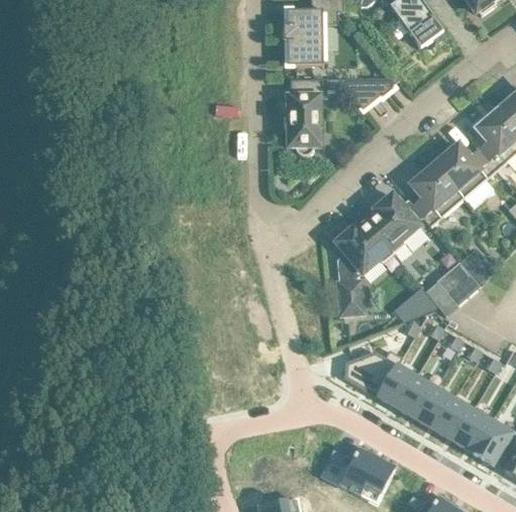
[(343,11),(342,0),(310,0),(311,9),(287,10),(287,24),(283,24),(284,62),(287,62),(288,66),(311,65),(311,50),(323,50),(323,23),(337,23),(337,11),(343,11)]
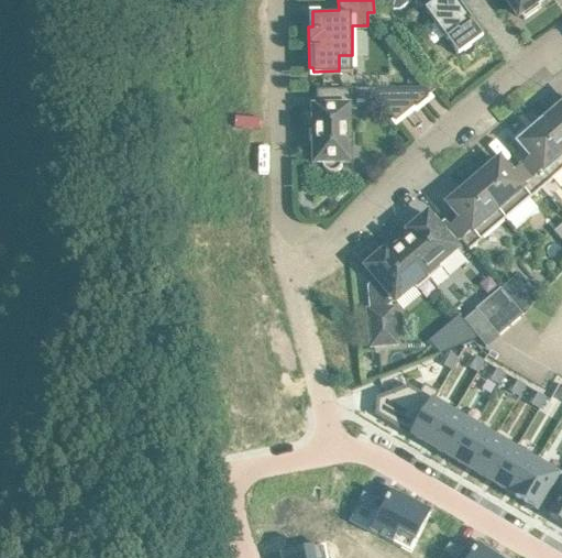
[(458,50),(482,32),(459,0),(434,0),(426,7),(458,50)]
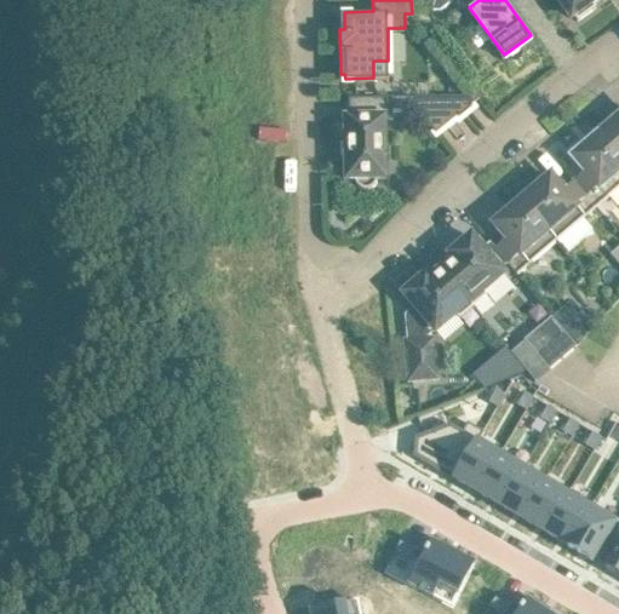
[(561,0),(571,13),(573,12),(577,17),(595,4),(592,0),(561,0)]
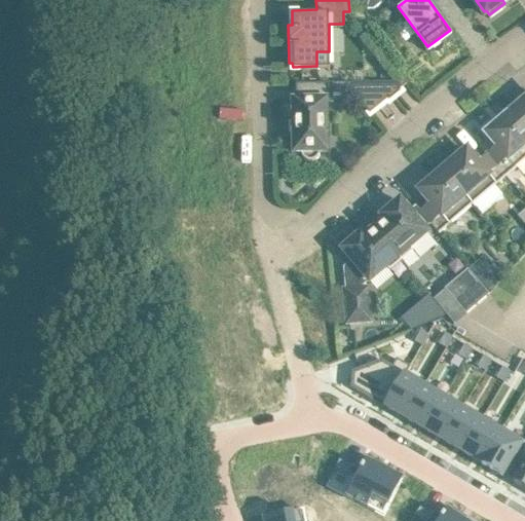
[(344,79),(369,110),(387,96),(388,97),(401,87),(399,85),(405,80),(404,78),(344,79)]
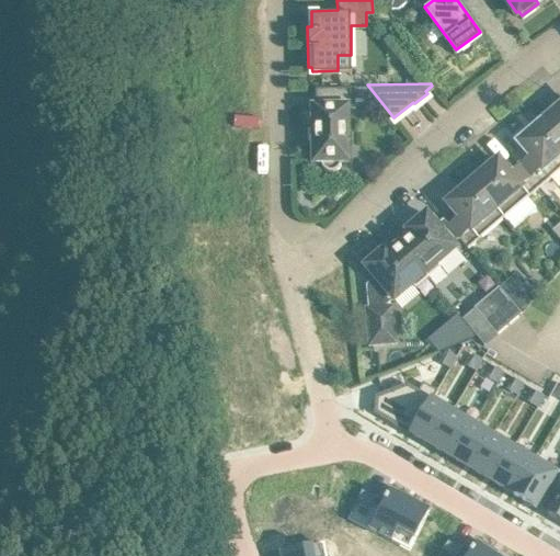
[(354,84),(315,86),(315,104),(312,104),(312,120),(310,120),(310,144),(312,144),(313,159),(320,159),(321,163),(324,167),(328,168),(332,168),(336,167),(340,162),(341,158),(347,158),(346,139),(350,139),(350,122),(346,122),(346,105),(354,105),(354,84)]
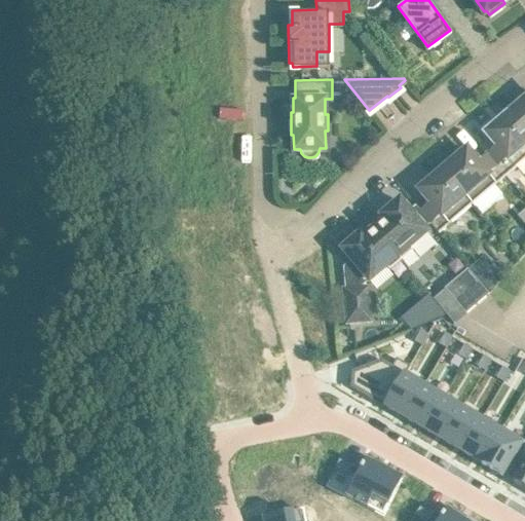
[(524,95),(517,102),(515,100),(507,107),(524,127),(524,95)]
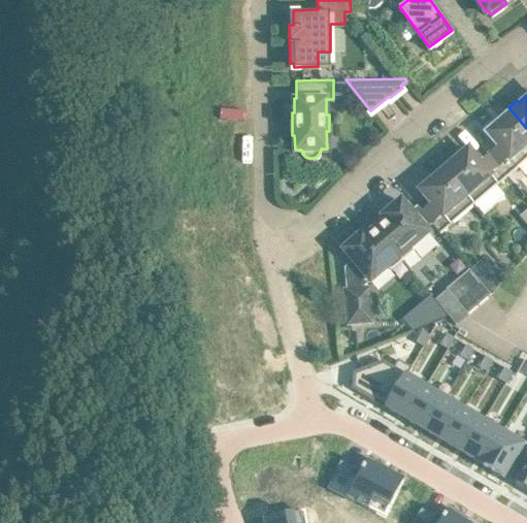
[(526,156),(526,128),(508,107),(500,113),(502,117),(487,130),(497,142),(488,151),(507,173),(526,156)]
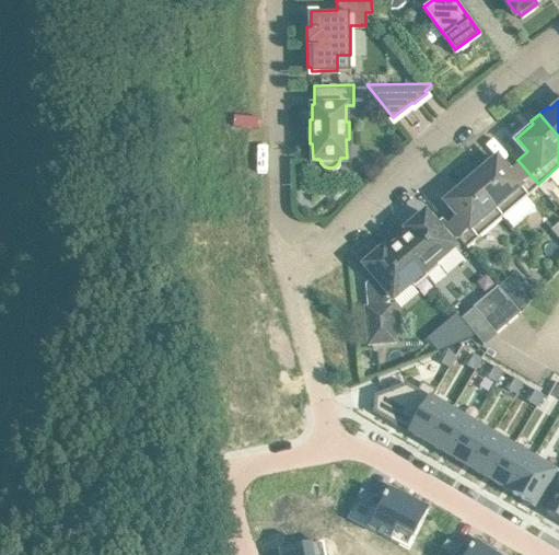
[(538,184),(517,160),(508,169),(497,155),(479,170),(477,166),(468,174),(502,214),(538,184)]
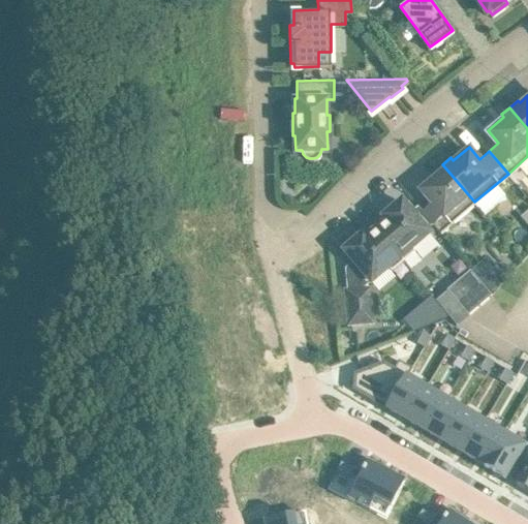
[(474,202),(442,164),(434,172),(436,174),(421,187),(431,201),(422,209),(432,220),(440,230),(474,202)]
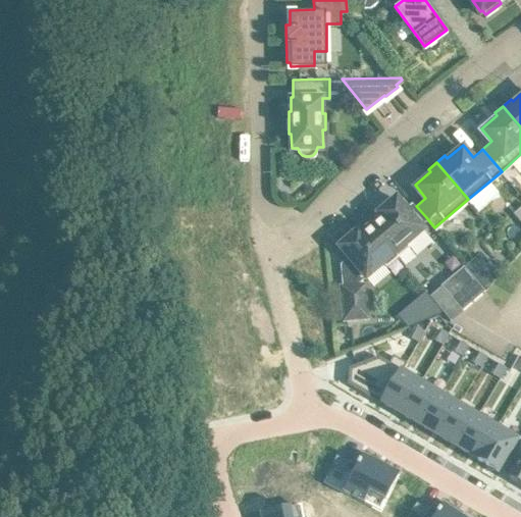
[(426,217),(416,206),(412,202),(406,207),(397,196),(378,211),(381,215),(371,223),(398,255),(409,245),(406,242),(423,227),(419,223),(426,217)]
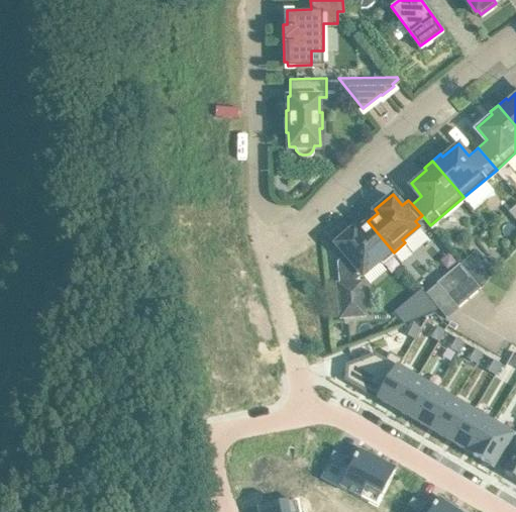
[(394,252),(368,221),(357,230),(354,226),(336,241),(345,253),(338,260),(340,282),(338,282),(341,313),(363,311),(359,280),(355,281),(354,277),(362,272),(363,273),(379,259),(382,263),(394,252)]
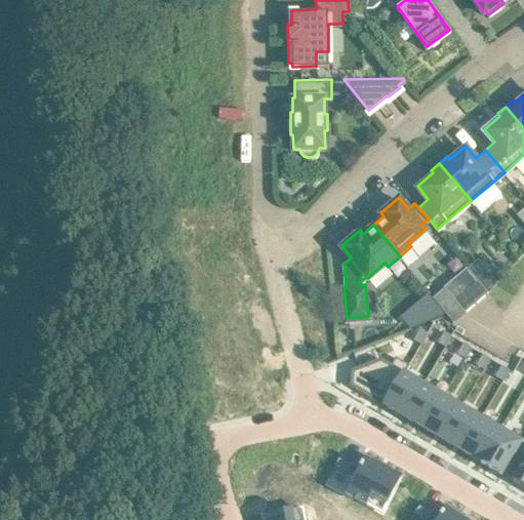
[(466,265),(443,284),(464,310),(487,289),(466,265)]
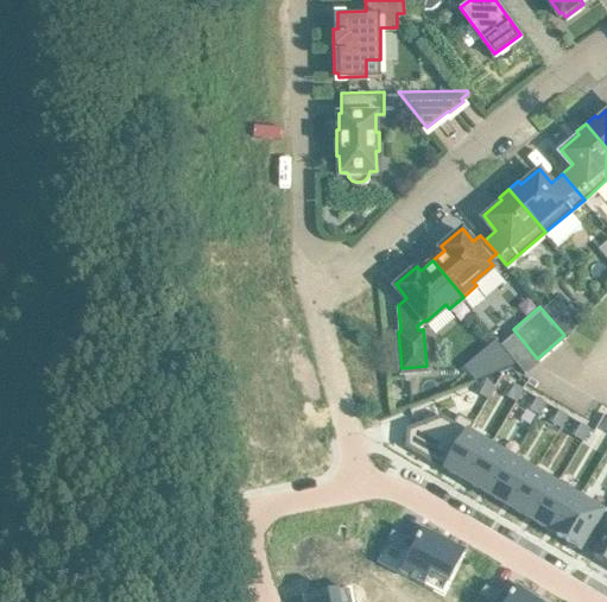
[(494,338),(463,363),(475,376),(511,361),(512,360),(494,338)]
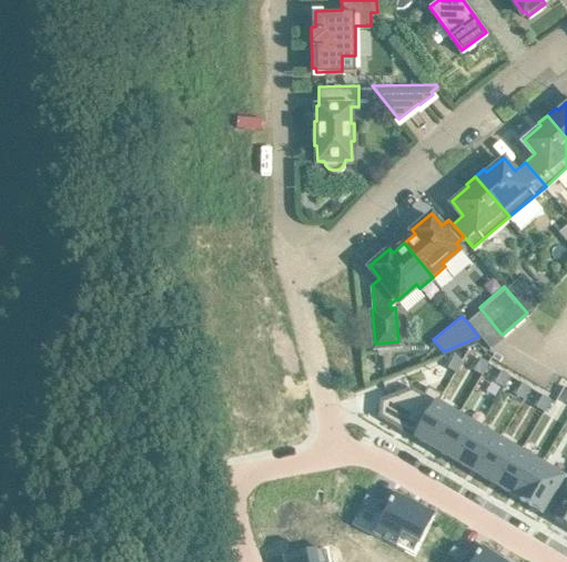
[(454,353),(447,365),(455,369),(462,357),(454,353)]
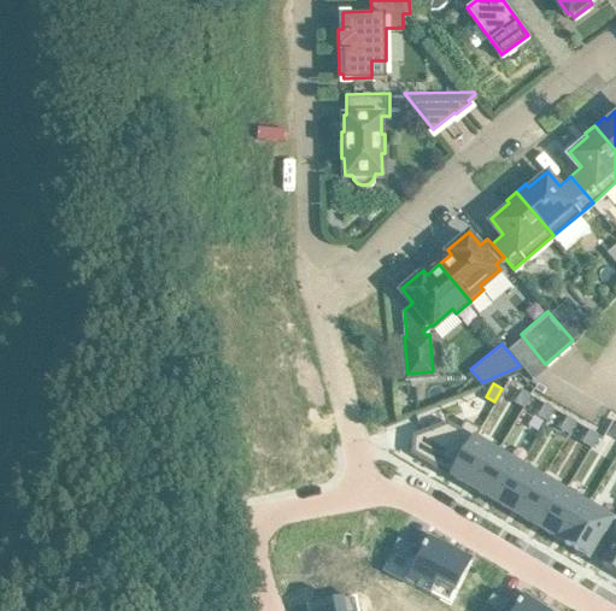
[(521,386),(514,399),(522,404),(529,392),(521,386)]
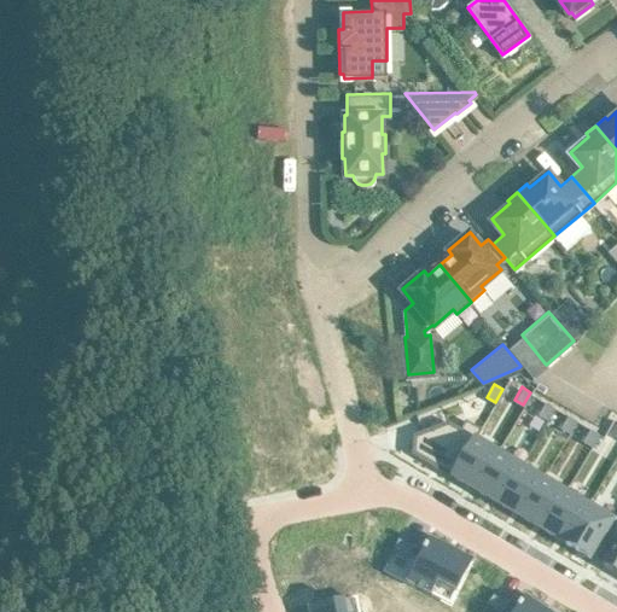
[(545,400),(537,413),(546,418),(553,406),(545,400)]
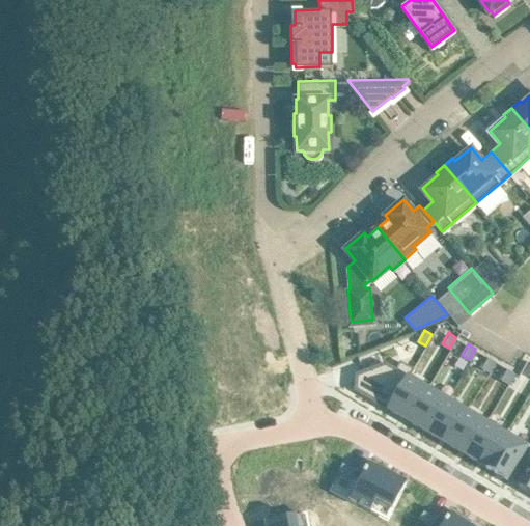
[(487,355),(480,366),(489,370),(495,359),(487,355)]
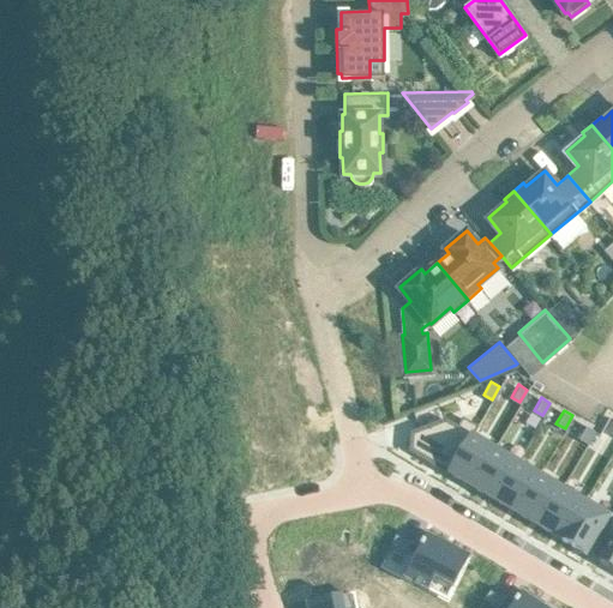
[(412,431),(410,447),(450,471),(472,434),(473,434),(479,425),(462,415),(456,425),(445,417),(412,431)]
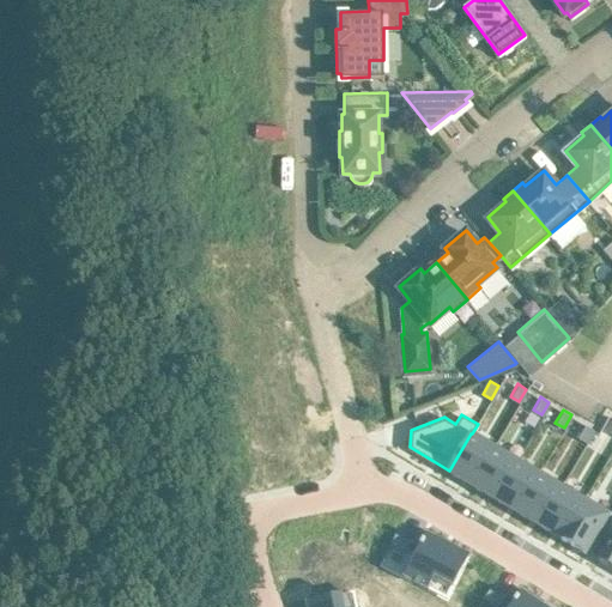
[(585,423),(577,436),(586,441),(593,428),(585,423)]
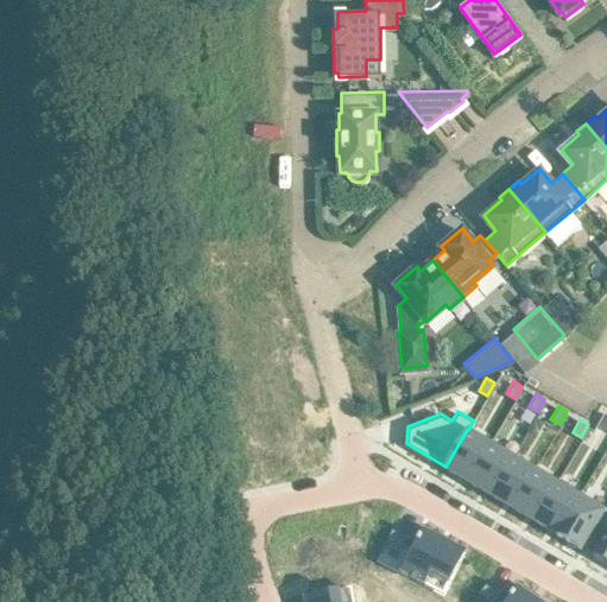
[(467,430),(446,467),(467,479),(488,442),(468,430),(467,430)]
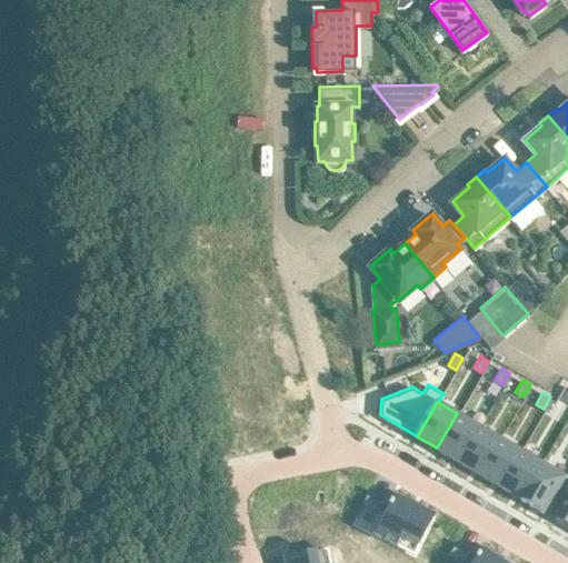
[(457,413),(437,448),(458,460),(478,425),(457,413)]
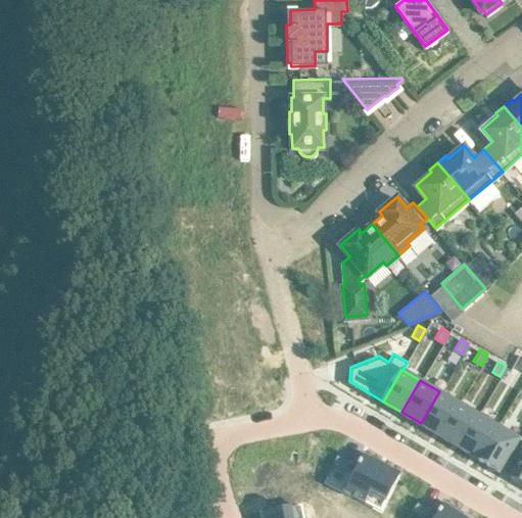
[(439,391),(421,423),(439,434),(459,403),(439,391)]
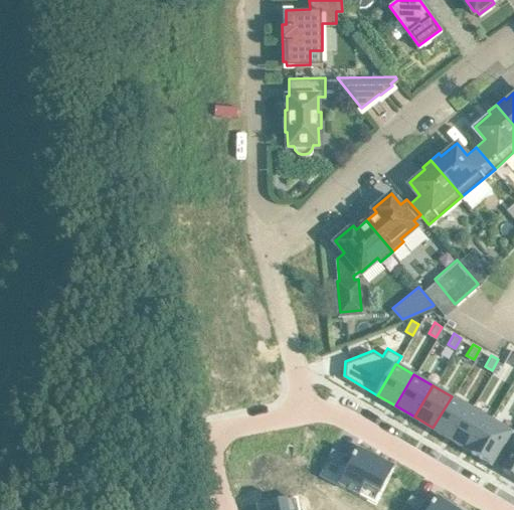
[(452,396),(433,428),(452,439),(470,407),(452,396)]
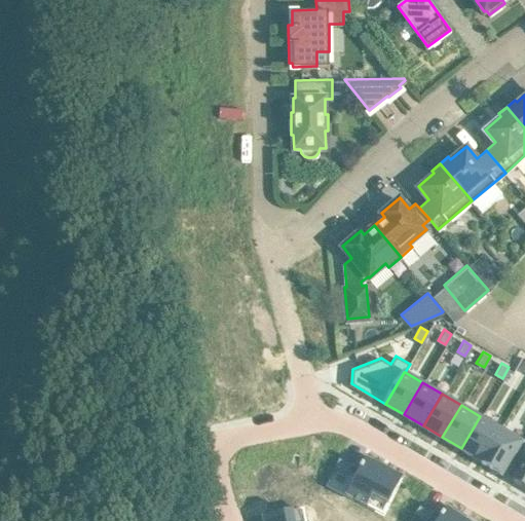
[(480,416),(461,448),(481,459),(499,428),(480,416)]
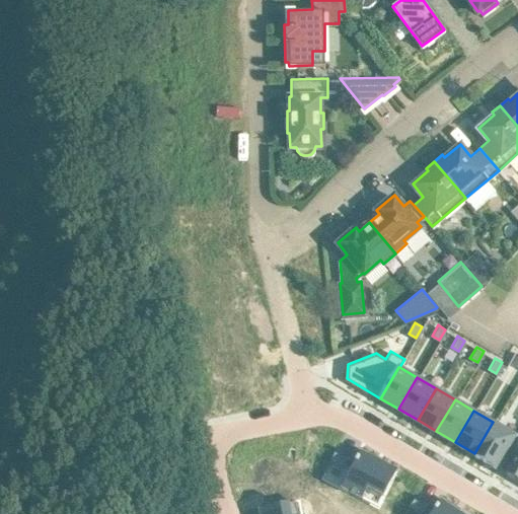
[(493,422),(474,453),(495,465),(514,434),(493,422)]
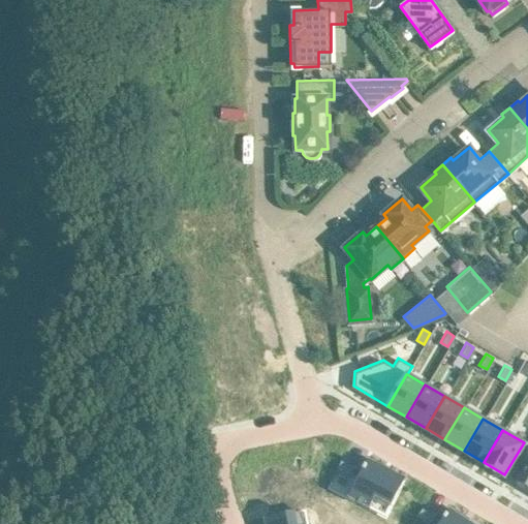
[(527,454),(514,480),(527,488),(527,454)]
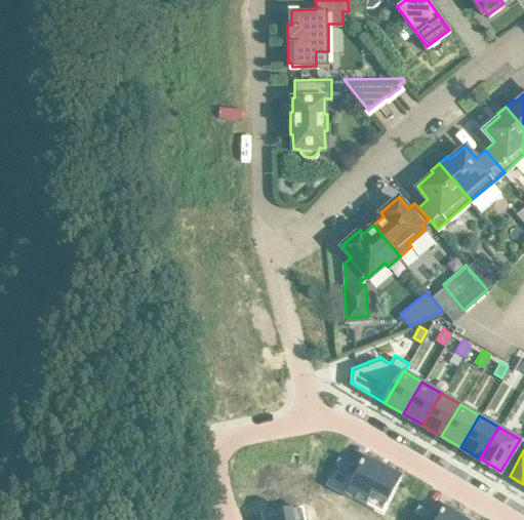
[(364,454),(345,492),(383,511),(401,474),(364,454)]
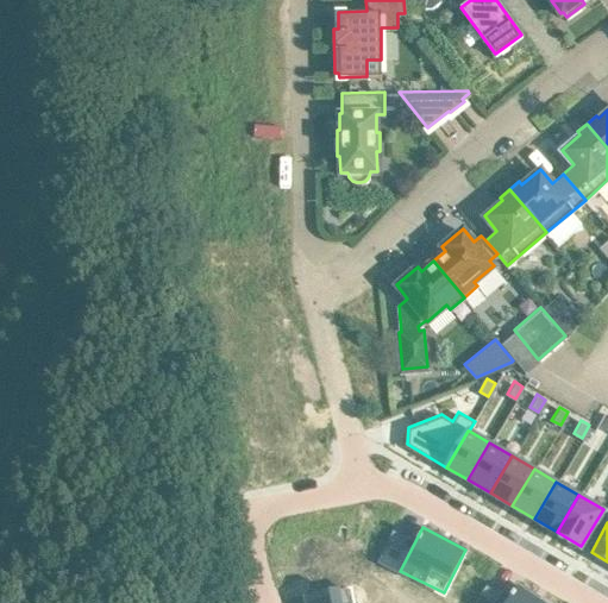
[(392,528),(387,539),(401,546),(407,535),(392,528)]
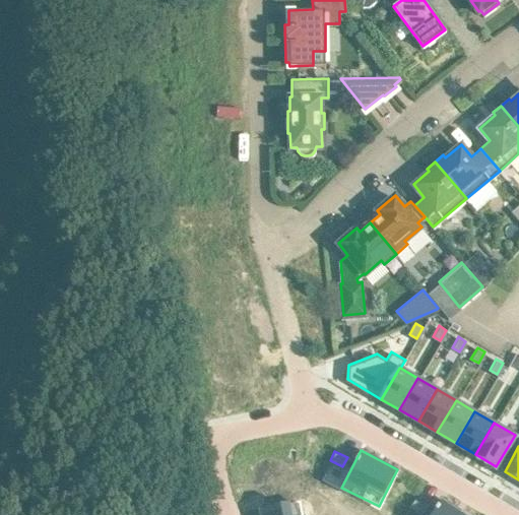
[(415,497),(409,505),(422,513),(428,505),(415,497)]
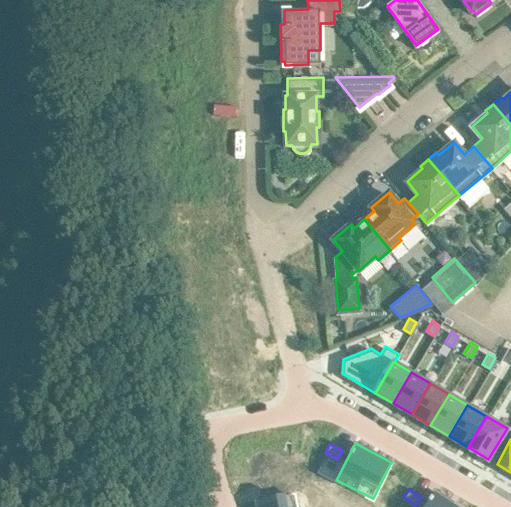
[(457,506),(434,491),(423,506),(457,506)]
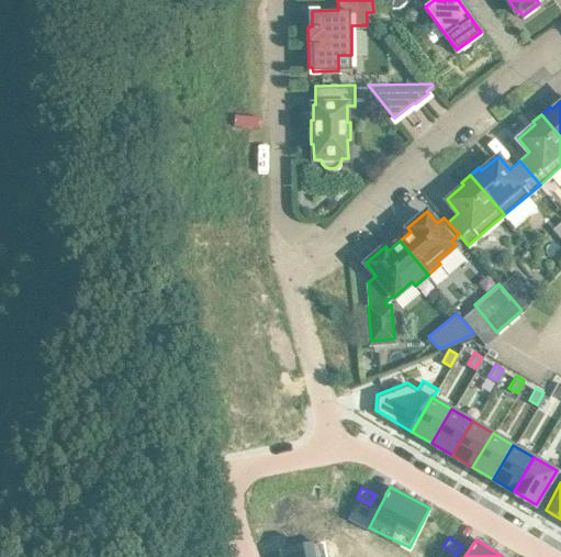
[(326,556),(324,542),(280,552),(281,556),(326,556)]
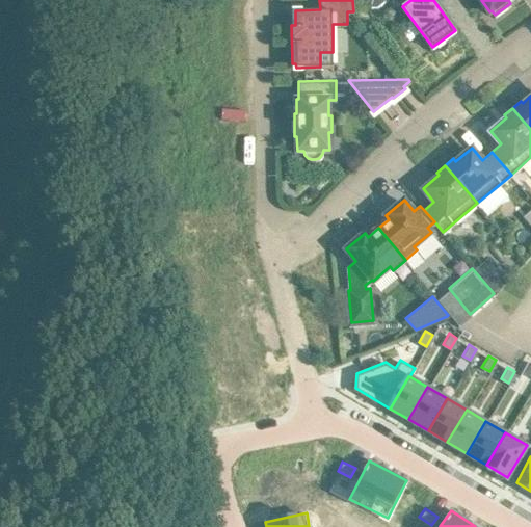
All buildings are outlined.
